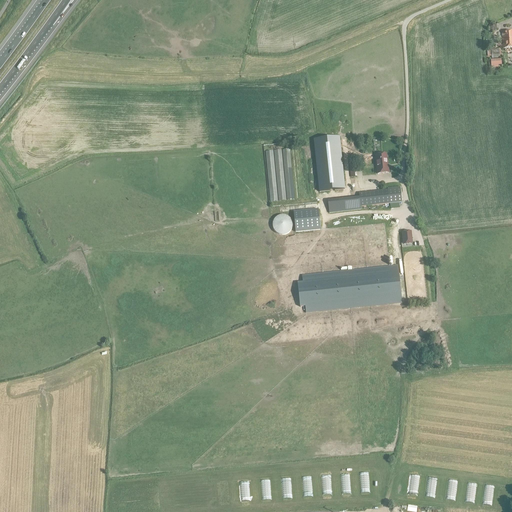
[(37,6),(33,3),(22,19),(26,22),(37,6)]
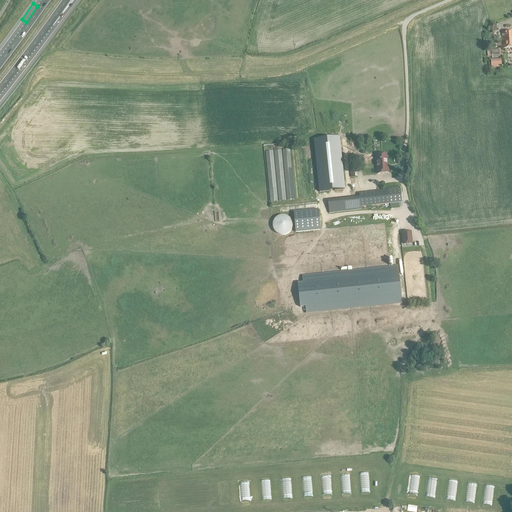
[(488,28),(492,31),(497,30),(496,24),(491,23),(488,28)]
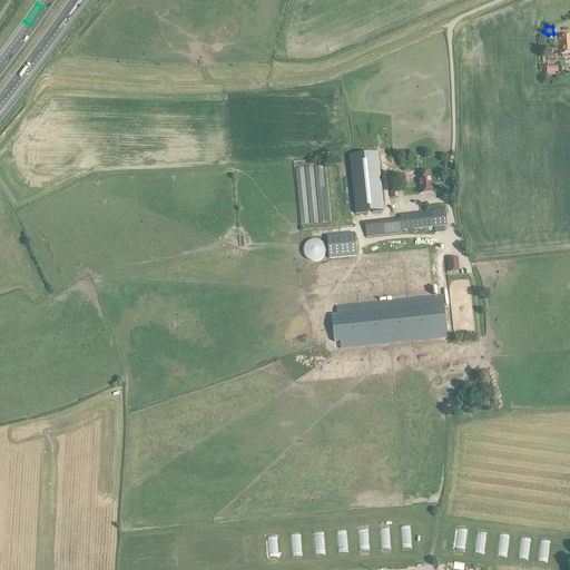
[(569,35),(559,37),(560,55),(569,52),(569,35)]
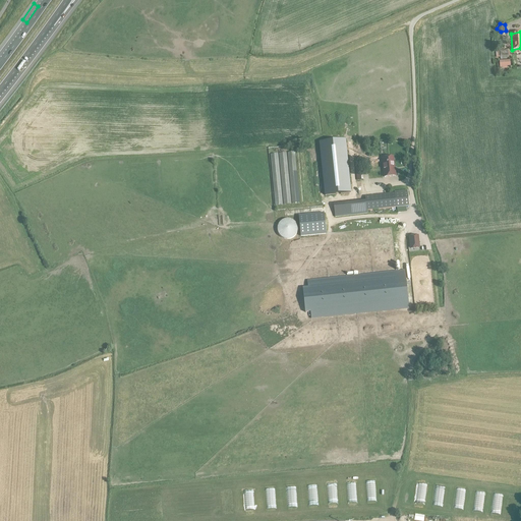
[(500,51),(496,51),(497,58),(501,58),(501,60),(502,60),(502,59),(509,59),(509,57),(510,57),(510,49),(507,49),(507,50),(504,50),(504,48),(500,48),(500,51)]
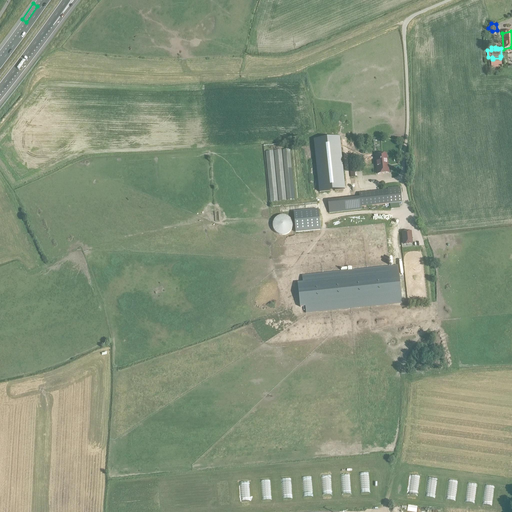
[(338,145),(338,138),(313,141),(314,148),(338,145)]
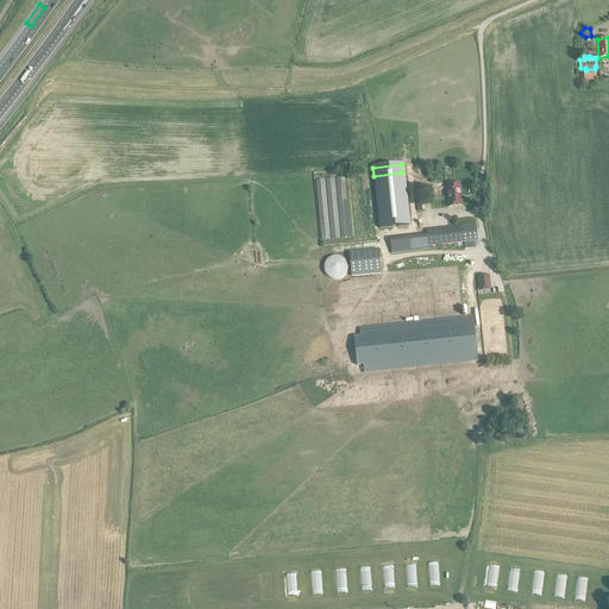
[(408,226),(402,173),(374,176),(380,230),(408,226)]
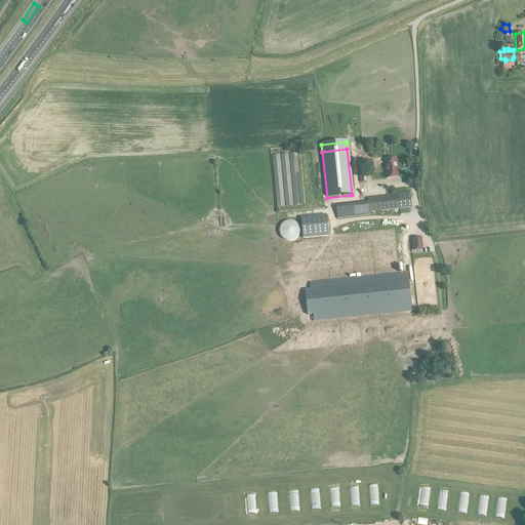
[(289,154),(294,205),(301,205),(297,153),(289,154)]
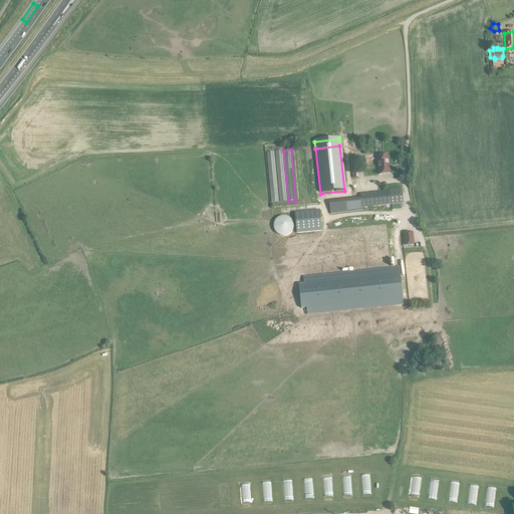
[(282,151),(275,152),(280,202),(287,201),(282,151)]
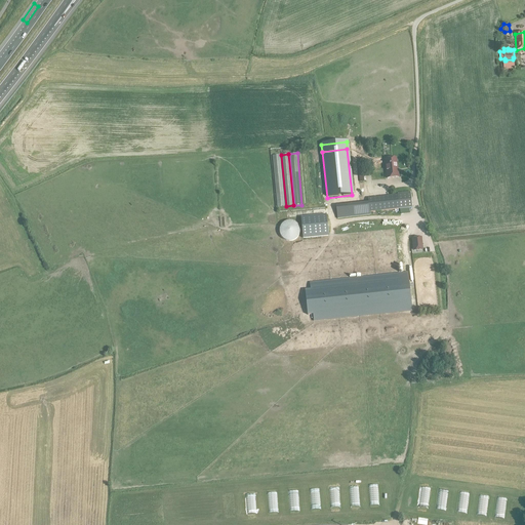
[(280,155),(273,156),(277,207),(285,206),(280,155)]
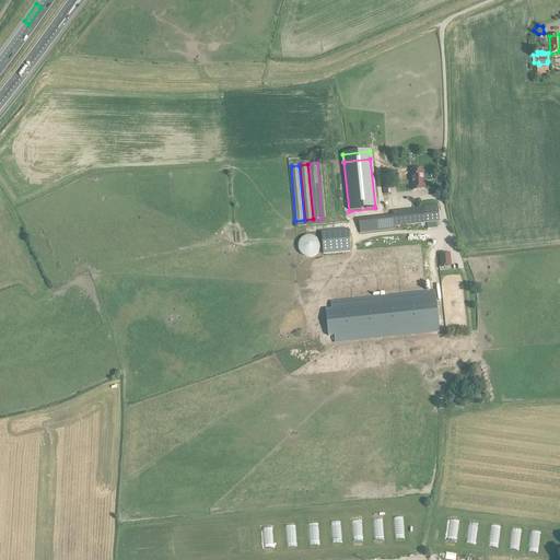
[(413,190),(424,189),(423,170),(411,171),(413,190)]
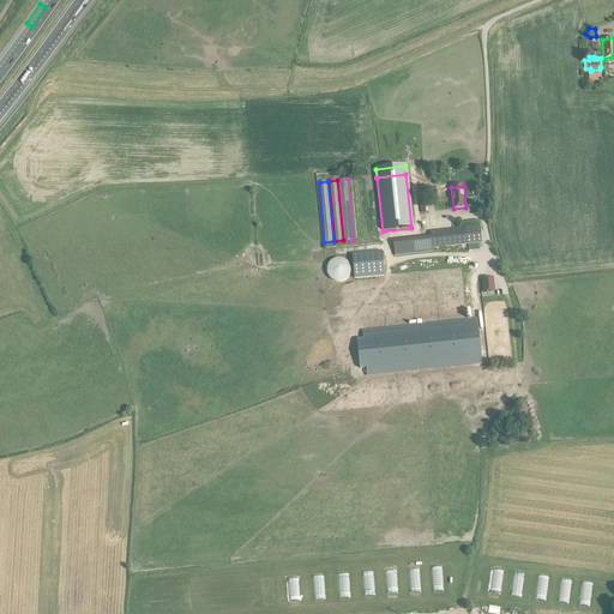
[(465,227),(465,228),(444,230),(431,232),(431,236),(433,248),(468,245),(482,244),(480,224),(465,227)]
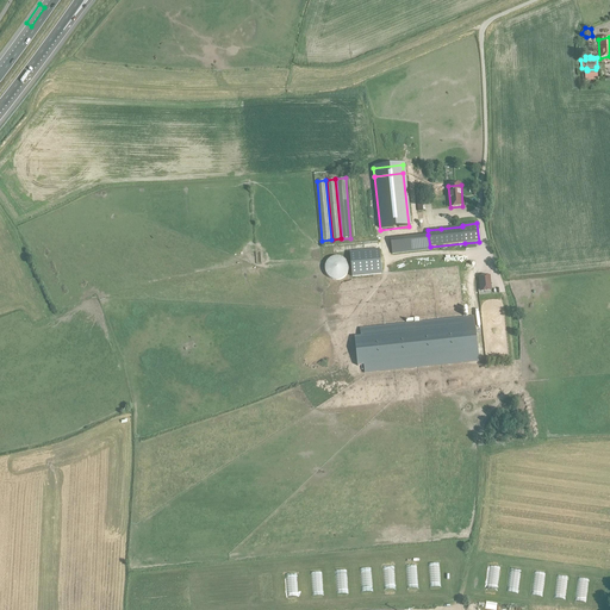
[(381,274),(379,250),(350,253),(353,277),(381,274)]
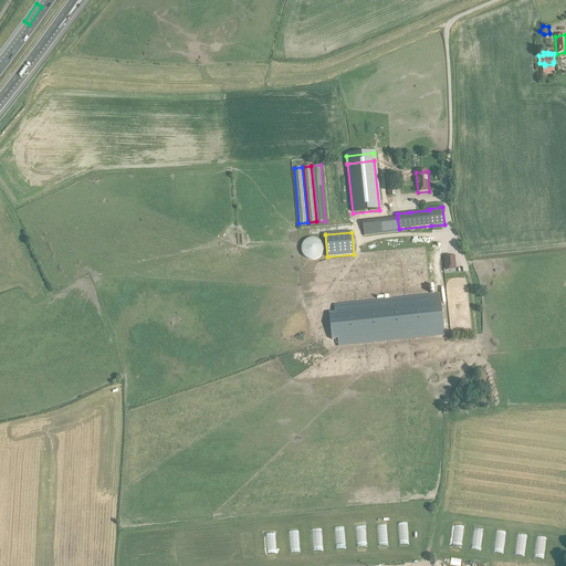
[(324,252),(323,249),(323,245),(322,243),(321,241),(317,239),(315,238),(312,238),(310,238),(306,239),(304,241),(303,243),(302,245),(301,249),(301,252),(302,254),(303,257),(305,259),(308,261),(311,261),(314,261),(316,261),(320,259),(322,257),(323,254),(324,252)]
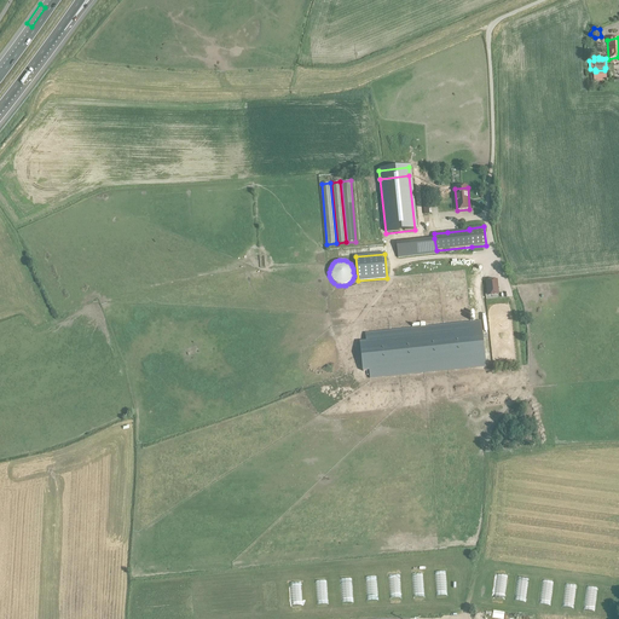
[(437,276),(350,284),(351,294),(472,283),(472,271),(447,273),(447,278),(445,278),(445,276),(437,276)]
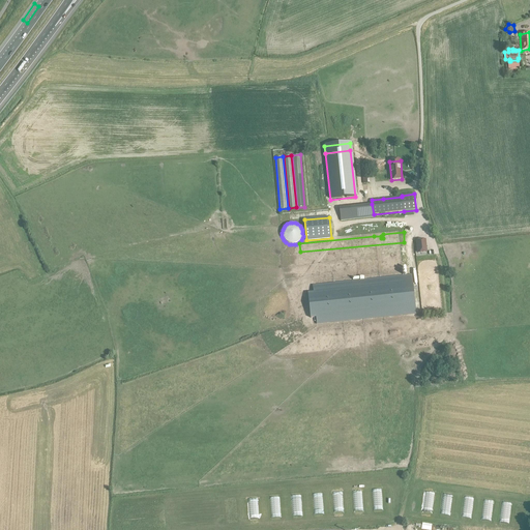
[(427,251),(424,240),(417,241),(418,252),(427,251)]
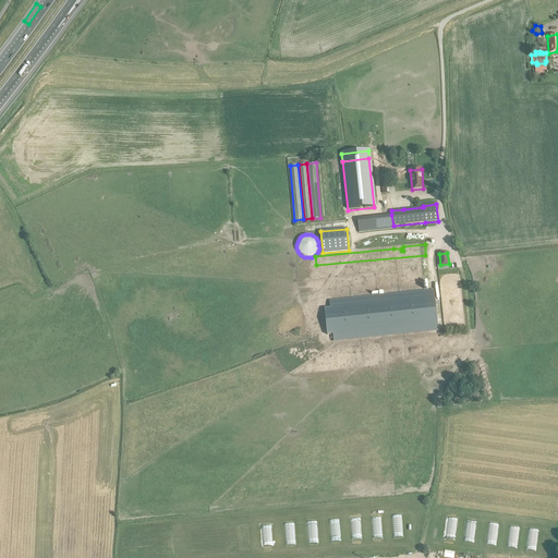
[(403,267),(426,265),(426,256),(403,257),(403,264),(332,269),(331,266),(316,267),(317,276),(403,268),(403,267)]
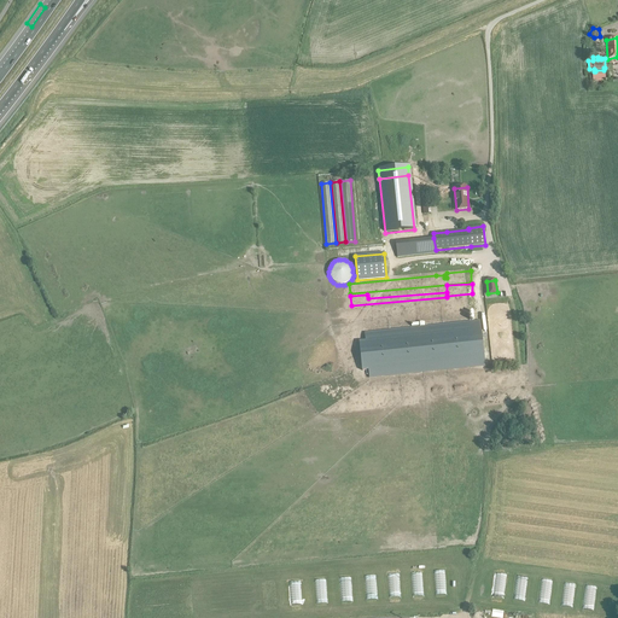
[(353,318),(473,307),(473,296),(430,299),(431,305),(408,307),(408,303),(403,304),(403,308),(382,310),(380,305),(353,308),(353,318)]
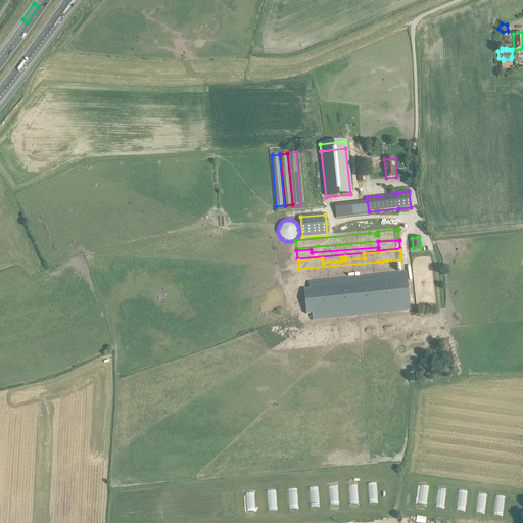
[(347,274),(401,269),(401,260),(364,265),(364,268),(346,269),(347,274)]
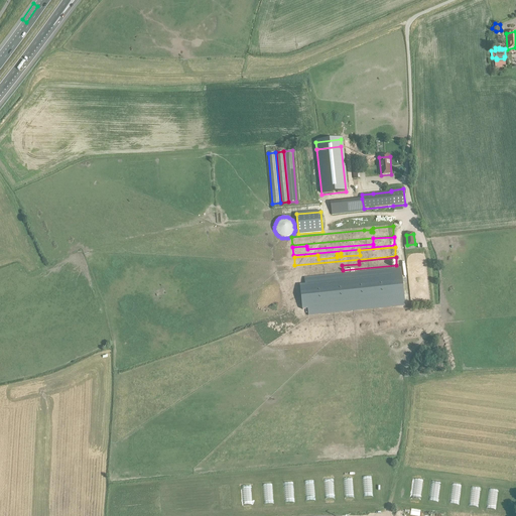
[(295,267),(295,276),(313,275),(313,273),(323,273),(323,272),(328,271),(328,265),(295,267)]
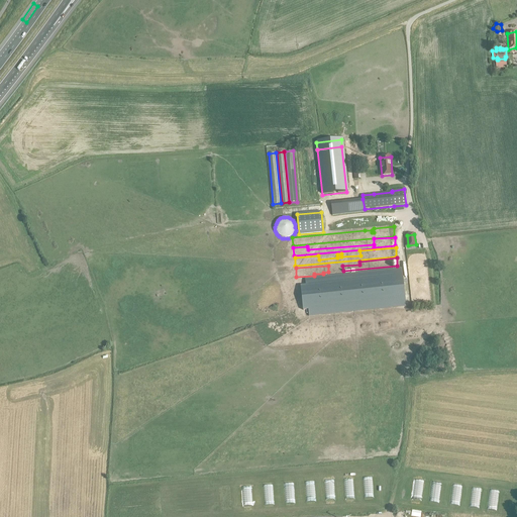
[(402,269),(305,279),(306,285),(306,286),(308,310),(309,316),(406,306),(402,269)]
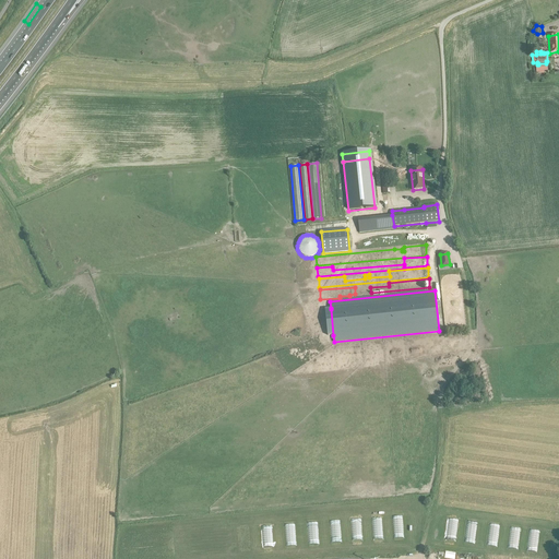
[(27,420),(27,418),(28,418),(27,412),(13,416),(15,424),(27,420)]
